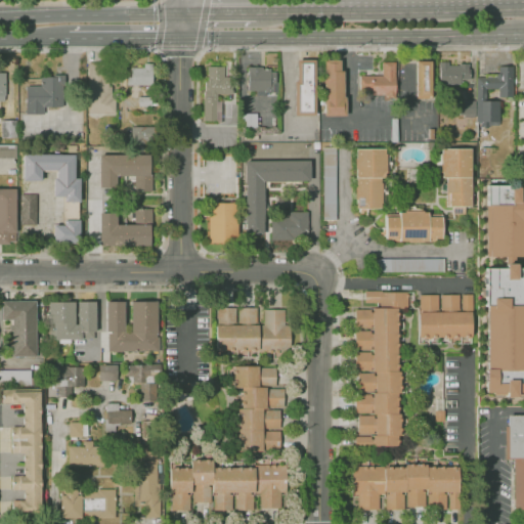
[(326,59),(325,115),(344,115),(345,71),(339,71),(339,59),(326,59)]
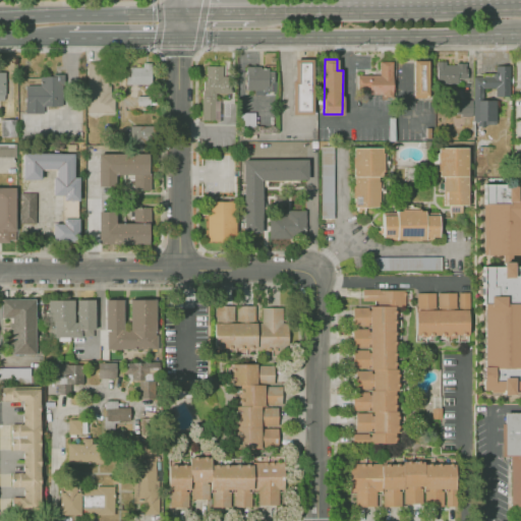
[(309,61),(310,114),(293,114),(292,81),(297,81),(297,61),(309,61)]
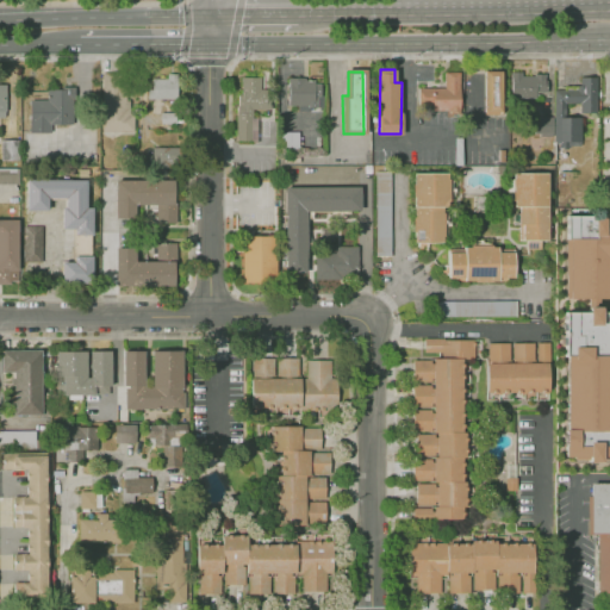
[(502,72),(502,114),(485,114),(484,72),(502,72)]
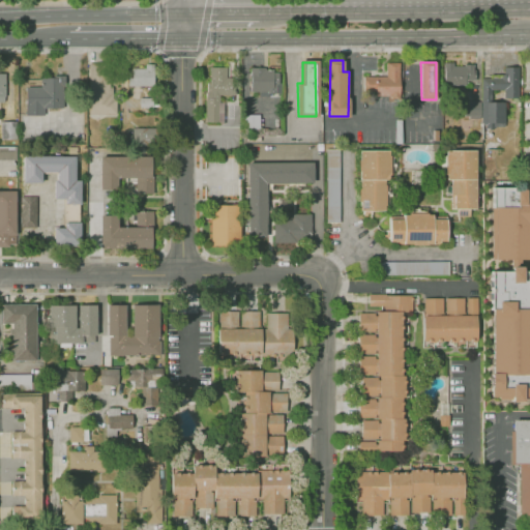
[(475,64),(474,80),(468,80),(467,87),(450,86),(450,81),(442,81),(443,62),(452,62),(452,66),(463,67),(463,64),(475,64)]
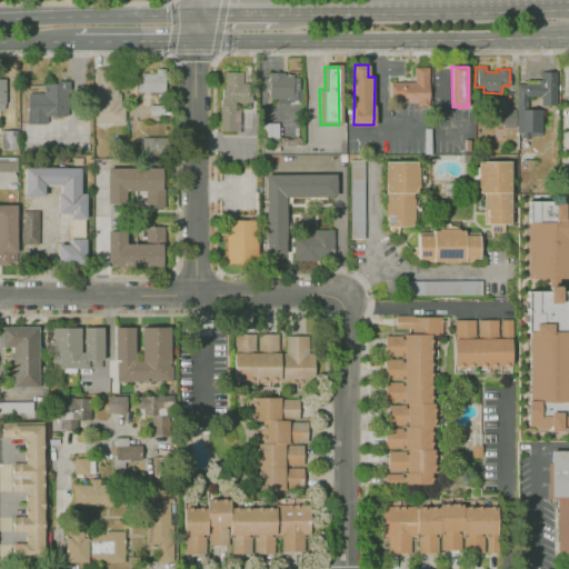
[(96,68),(97,121),(128,121),(127,105),(120,105),(120,85),(113,85),(113,68),(96,68)]
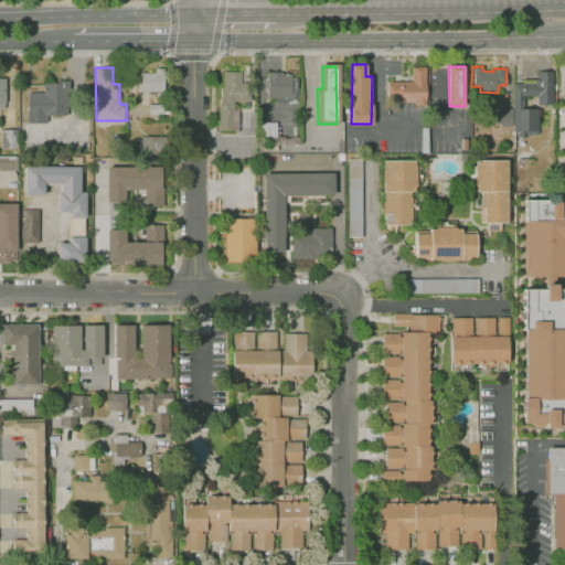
[(425,67),(427,102),(400,103),(400,97),(390,98),(390,83),(411,82),(411,67),(425,67)]
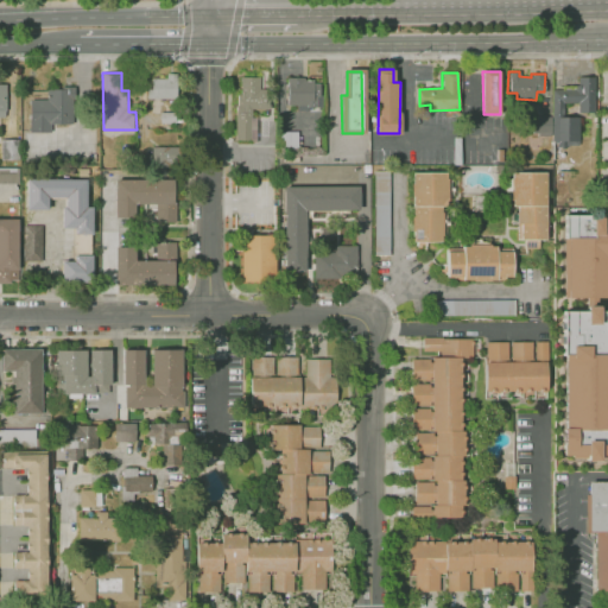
[(177,74),(177,99),(149,97),(149,90),(152,90),(152,78),(165,78),(165,74),(177,74)]
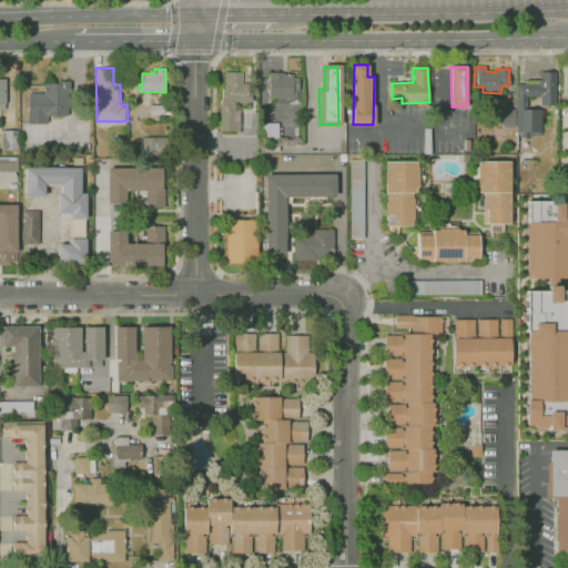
[(556,69),(556,104),(541,104),(541,95),(529,95),(529,109),(541,109),(541,132),(515,132),(515,125),(496,125),(496,109),(515,109),(515,79),(538,79),(538,69),(556,69)]
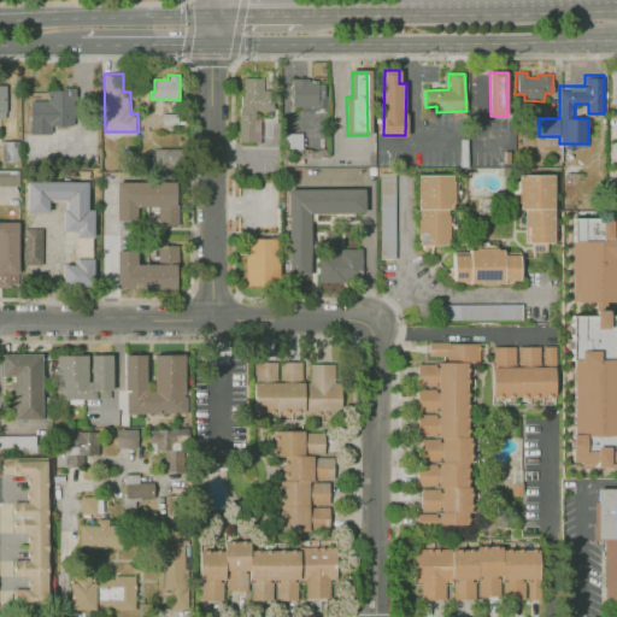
[(245,77),(246,110),(269,109),(269,92),(263,92),(262,77),(245,77)]
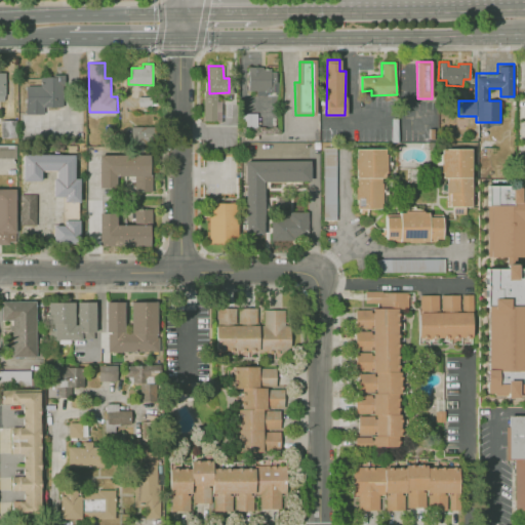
[(249,67),(249,92),(277,91),(276,71),(264,72),(264,67),(249,67)]
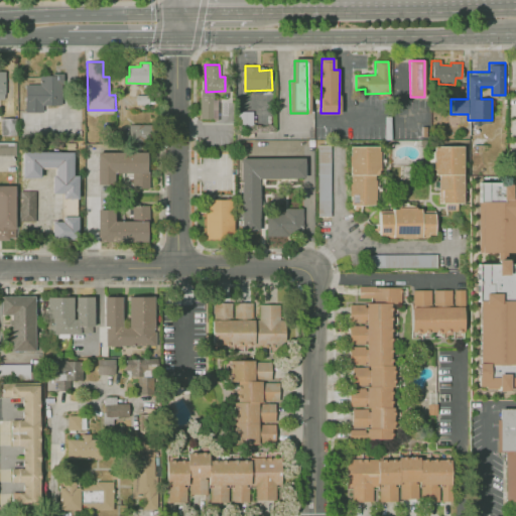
[(60,76),(60,103),(43,103),(44,110),(27,111),(26,84),(39,84),(39,76),(60,76)]
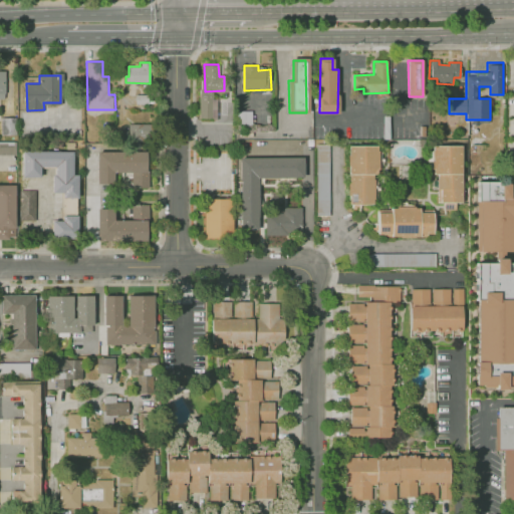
[(137,103),(147,104),(147,95),(137,95),(137,103)]
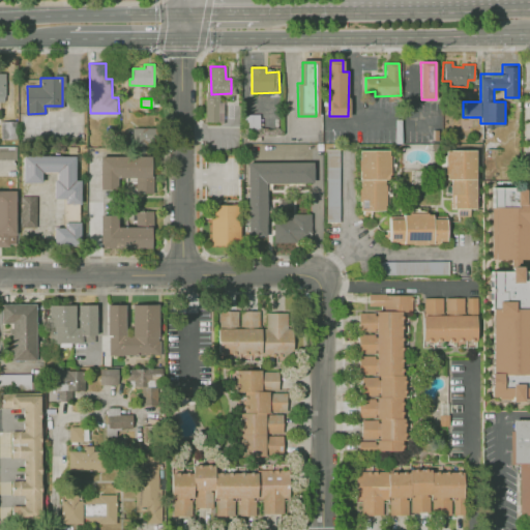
[(207,98),(207,124),(223,124),(224,106),(218,106),(218,98),(207,98)]
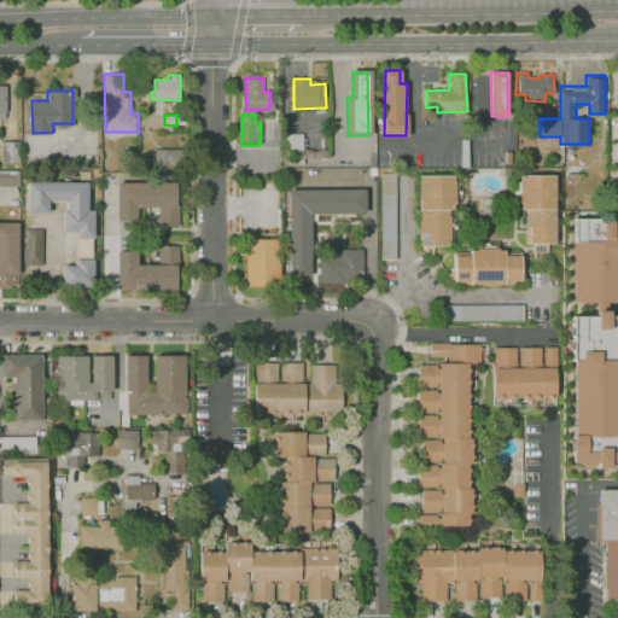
[(283,133),(284,152),(303,152),(302,133),(283,133)]
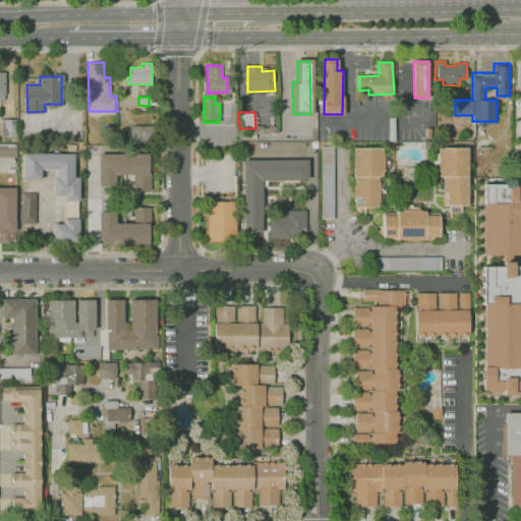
[(2,120),(2,136),(16,136),(16,120),(2,120)]
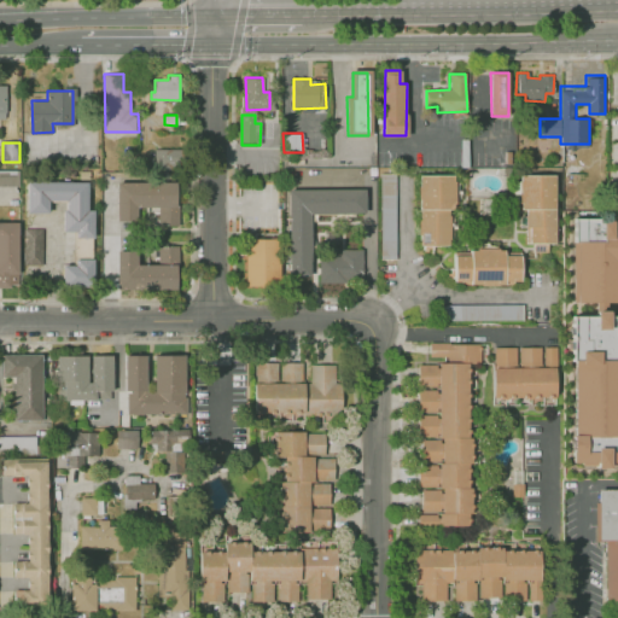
[(156,150),(156,175),(176,175),(176,150),(156,150)]
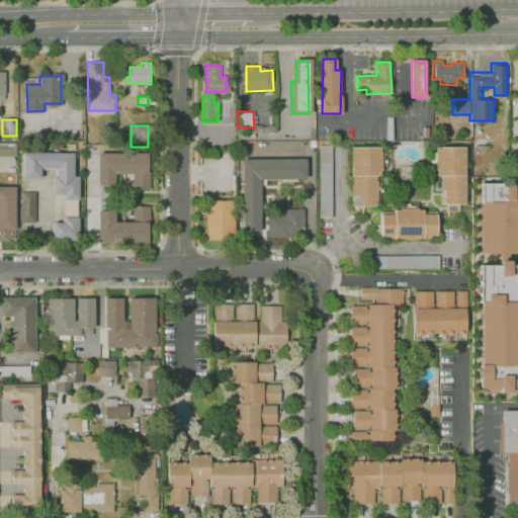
[(258,141),(237,141),(237,153),(258,154),(258,141)]
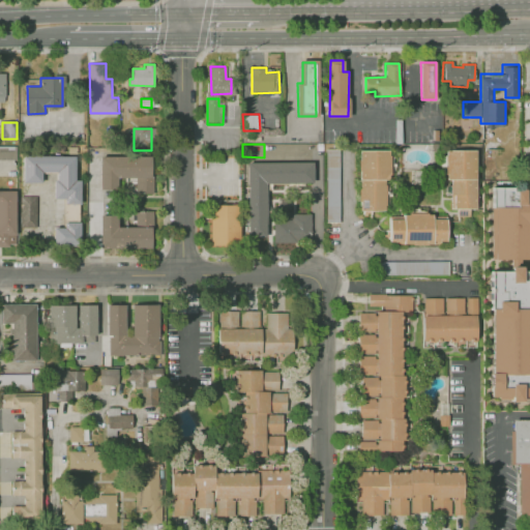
[(0,159),(18,159),(18,146),(0,146),(0,159)]
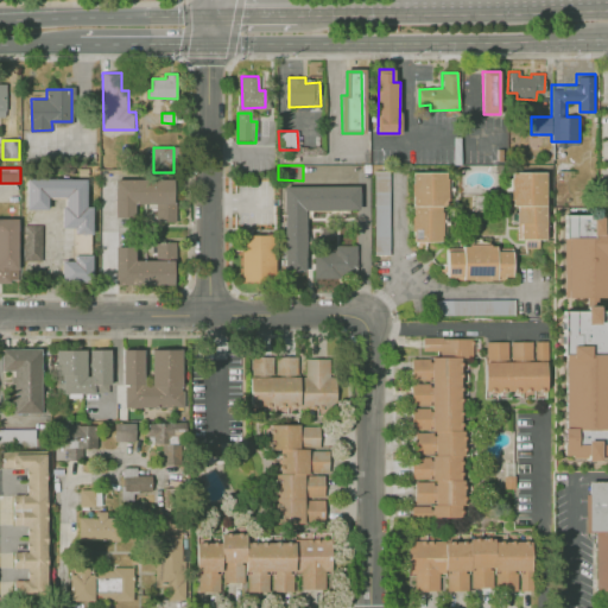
[(448,170),(410,171),(412,242),(443,241),(442,204),(449,204),(448,170)]
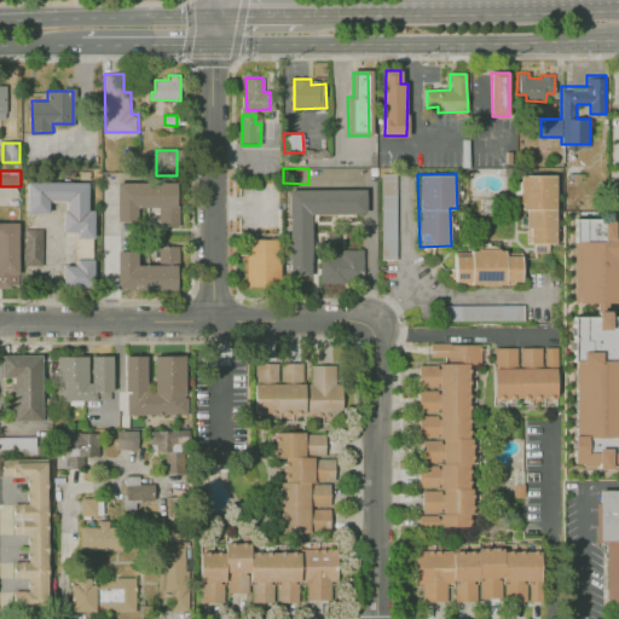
[(380,174),(395,174),(393,259),(379,259),(380,174)]
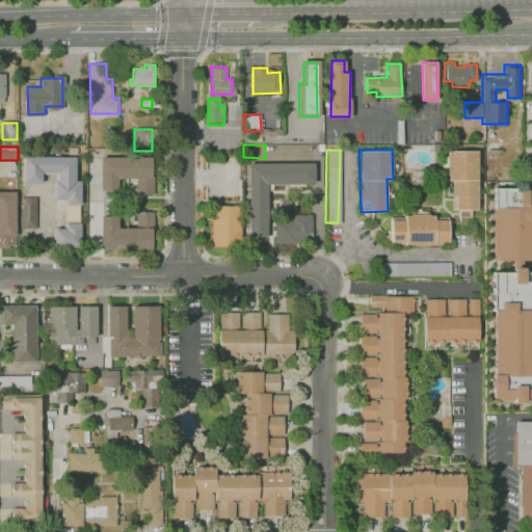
[(448,150),(478,151),(478,210),(454,210),(454,181),(447,181),(448,150)]
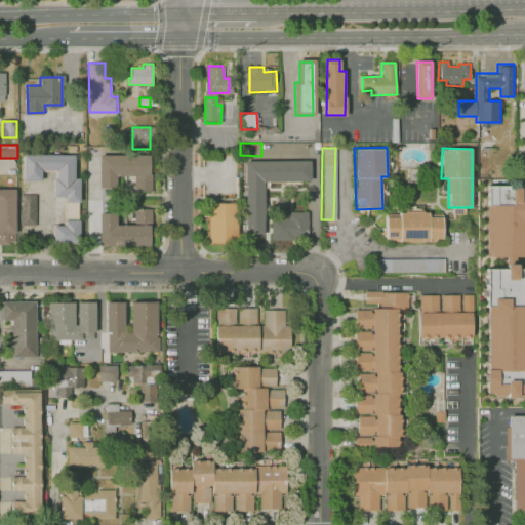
[(66,197),(55,197),(55,180),(58,180),(58,170),(43,170),(43,182),(25,182),(25,155),(74,154),(75,178),(80,178),(80,187),(85,187),(85,198),(81,198),(81,203),(66,203),(66,197)]
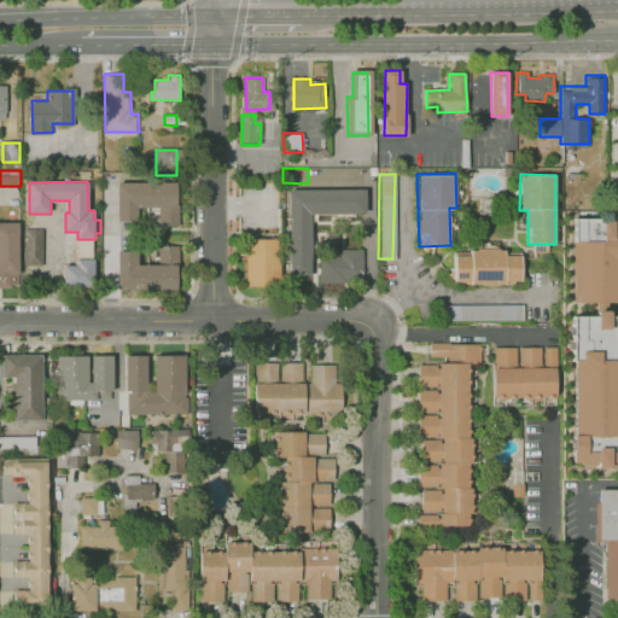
[(117,221),(117,182),(180,182),(180,226),(161,226),(161,208),(136,208),(136,220),(117,221)]
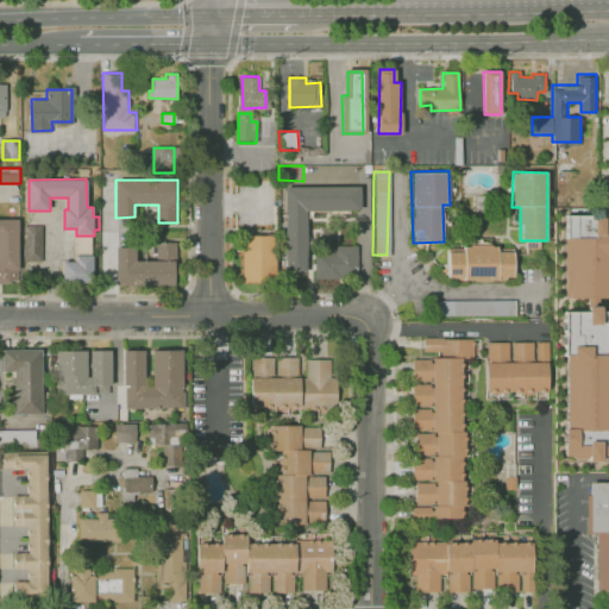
[(358,187),(284,188),(286,274),(307,272),(307,211),(358,211),(358,187)]
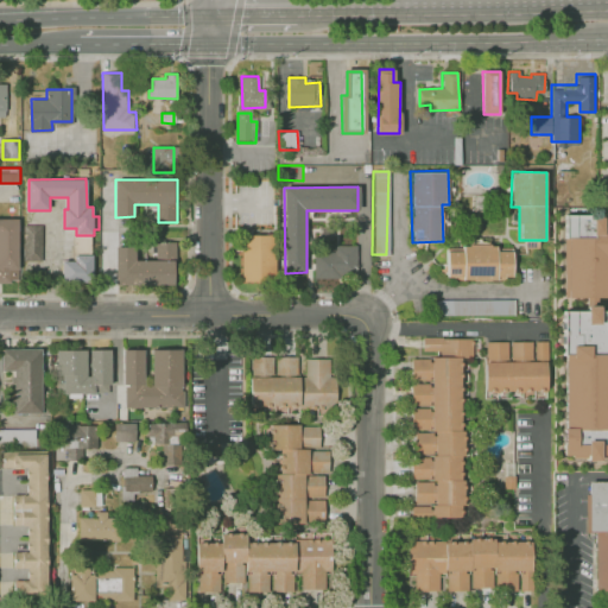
[(0,219),(17,219),(17,268),(12,268),(12,282),(0,282),(0,219)]
